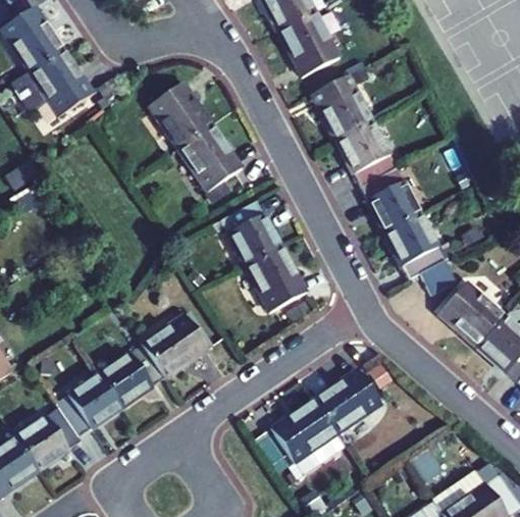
[(0,0),(0,21),(11,14),(2,0),(0,0)]
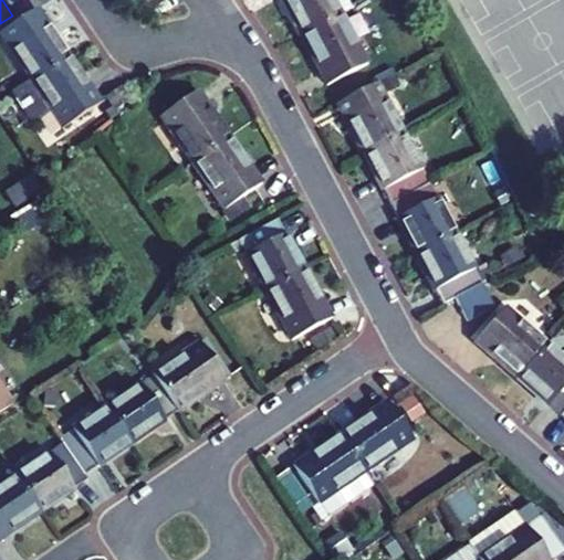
[(286,0),(303,30),(342,9),(353,3),(351,0),(286,0)]
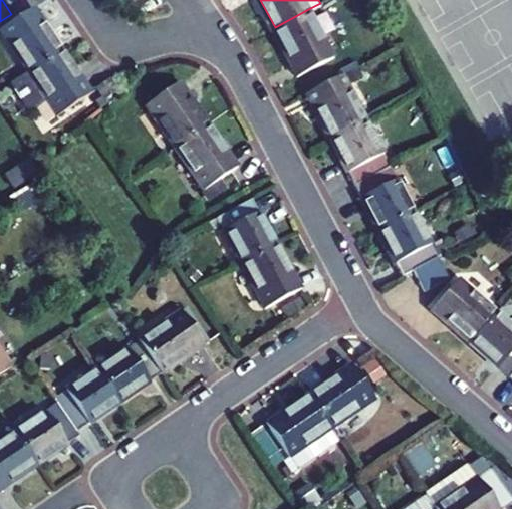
[(1,26),(30,69),(63,46),(34,4),(1,26)]
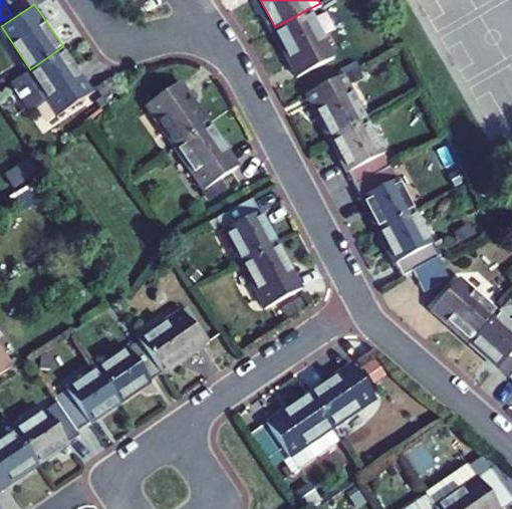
[(275,27),(298,72),(334,54),(310,8),(275,27)]
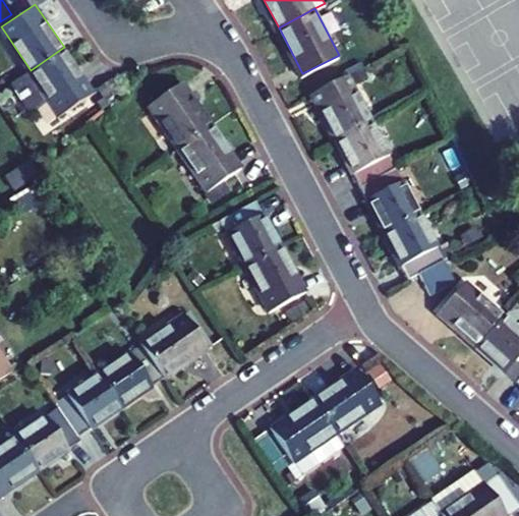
[(31,70),(12,81),(31,109),(49,97),(60,114),(94,92),(64,47),(31,70)]
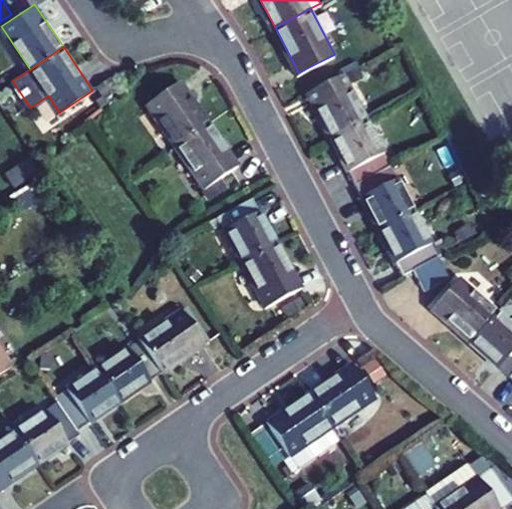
[(332,136),(367,117),(343,72),(308,90),(332,136)]
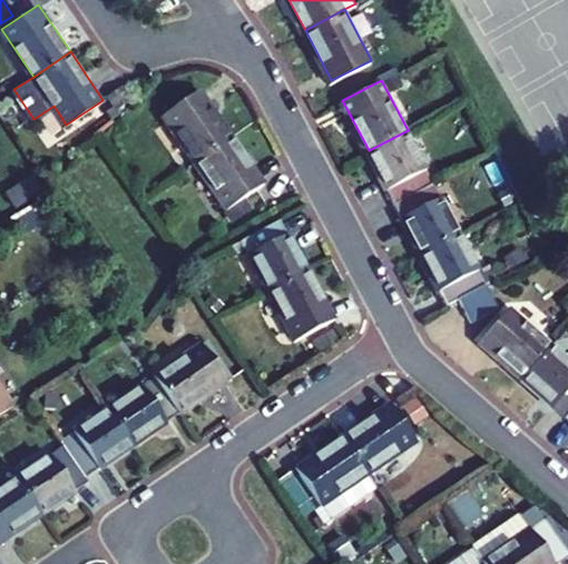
[(164,112),(196,159),(233,135),(199,88),(164,112)]
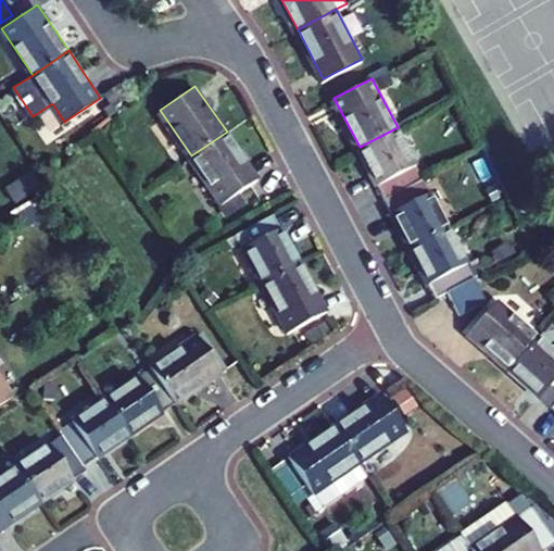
[(360,147),(385,197),(423,176),(398,127),(360,147)]
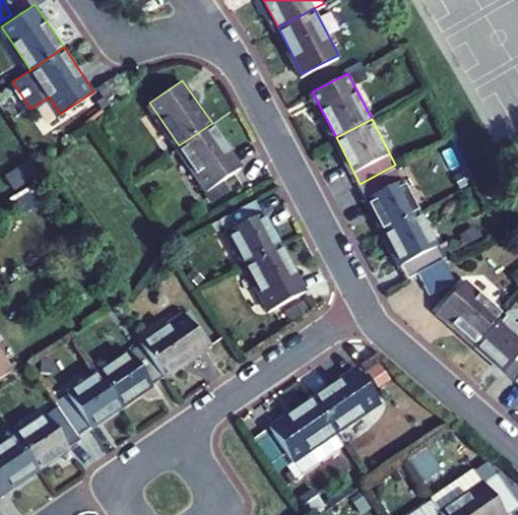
[(179,145),(208,188),(242,166),(212,123),(179,145)]
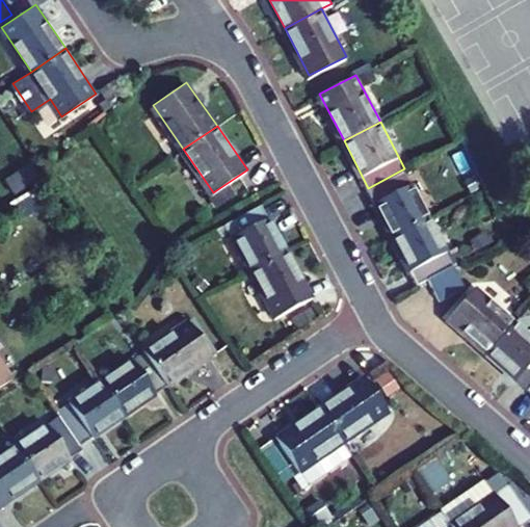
[(368,188),(393,235),(429,215),(404,168),(368,188)]
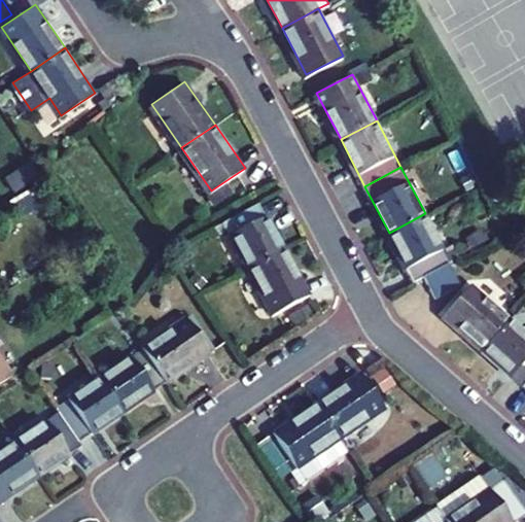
[(223,219),(248,267),(284,247),(259,201),(223,219)]
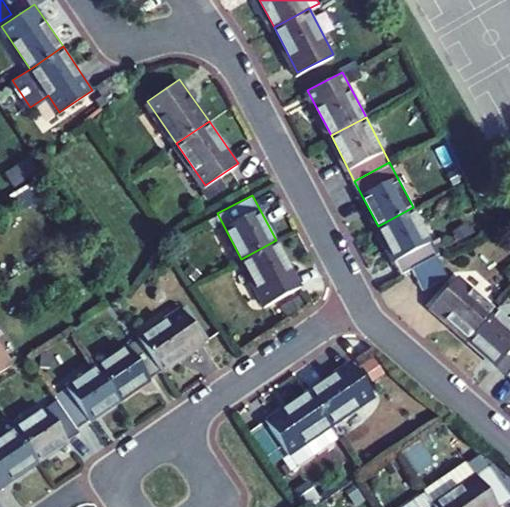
[(435,254),(437,253),(413,207),(378,226),(402,271),(404,270),(426,259),(435,254)]
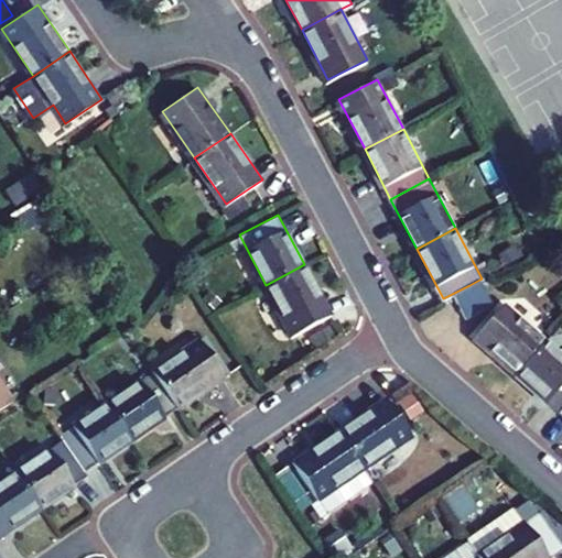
[(266,285),(292,335),(331,315),(304,264),(266,285)]
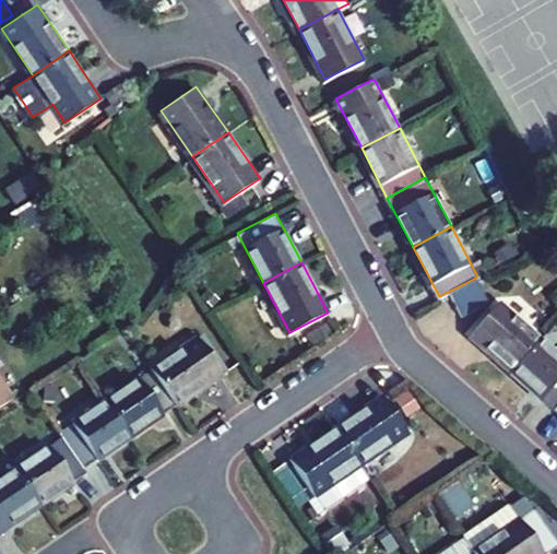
[(475,278),(465,283),(476,305),(486,299),(475,278)]
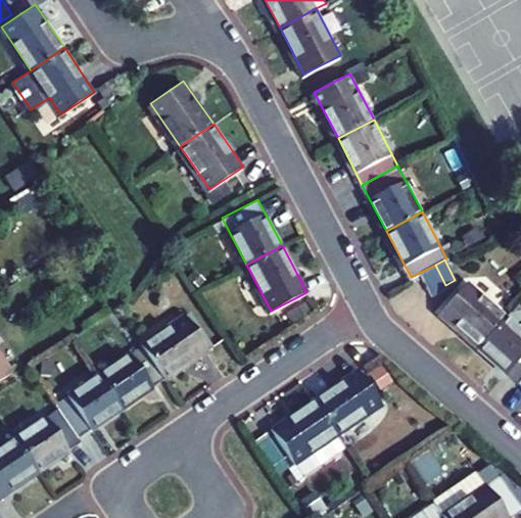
[(413,276),(423,297),(445,285),(435,265),(413,276)]
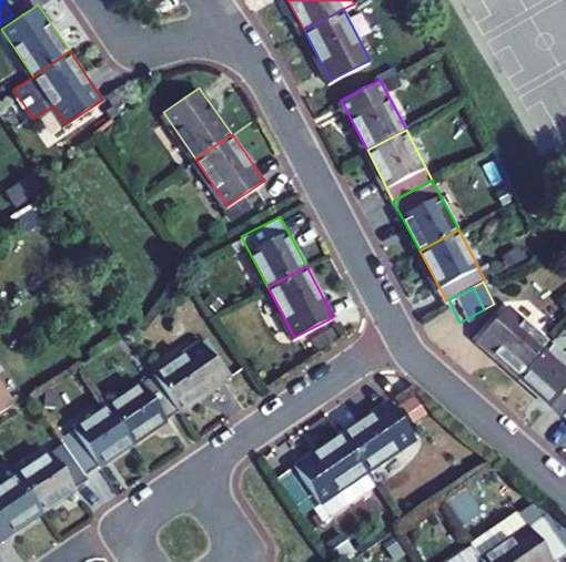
[(478,338),(522,375),(551,341),(507,305),(478,338)]
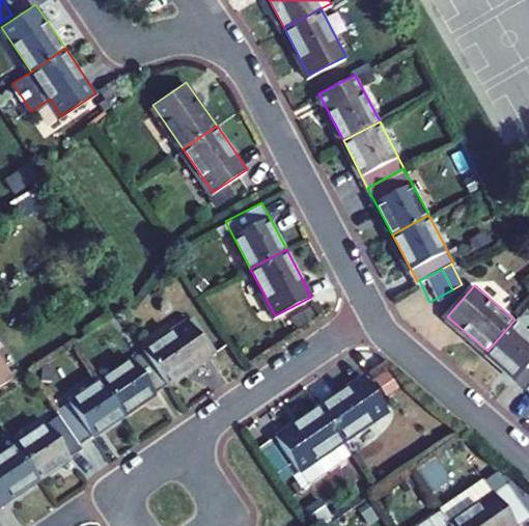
[(145,349),(168,382),(213,353),(189,319),(145,349)]
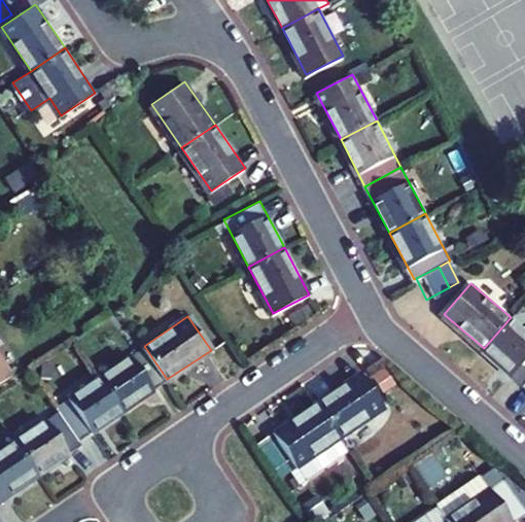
[(484,348),(523,383),(524,381),(524,329),(511,317),(484,348)]
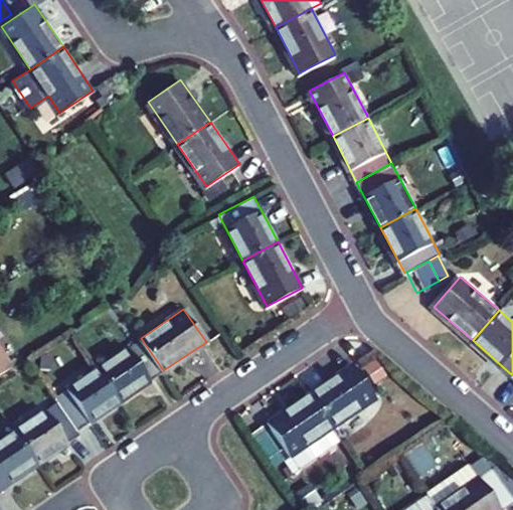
[(99,366),(121,399),(163,370),(141,338),(99,366)]
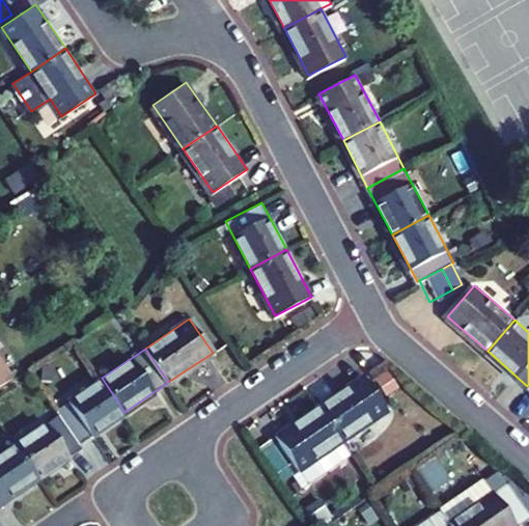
[(0,384),(14,376),(0,355),(0,384)]
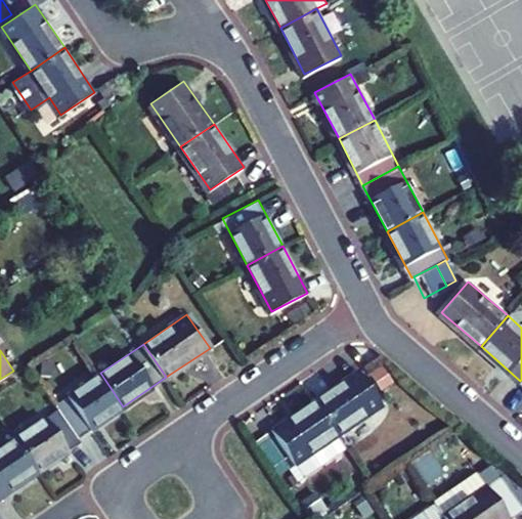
[(383,402),(359,370),(316,399),(339,432),(383,402)]
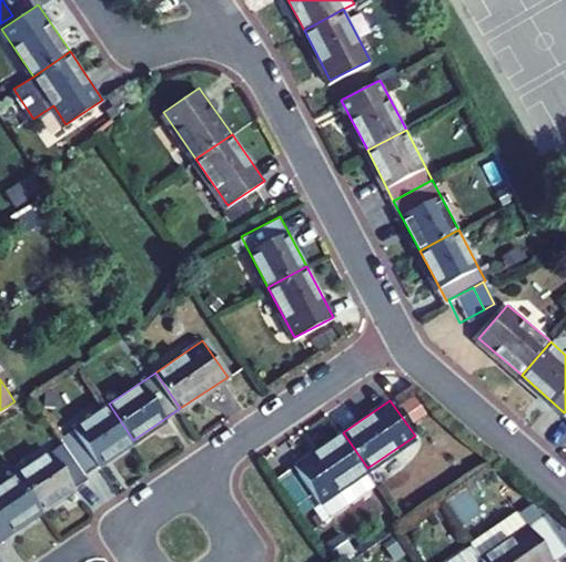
[(66,440),(87,472),(133,440),(109,404),(62,436),(66,440)]
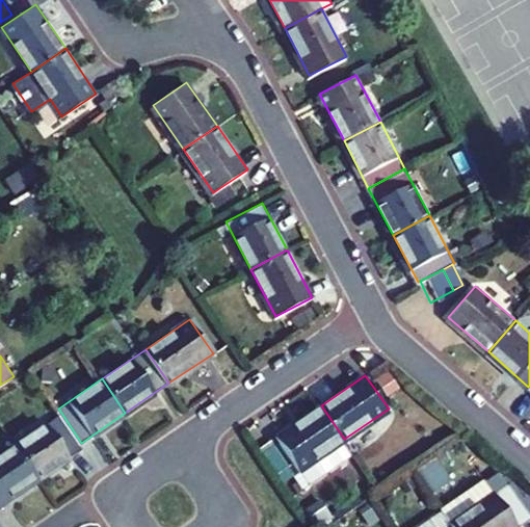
[(321,405),(277,436),(300,469),(319,456),(327,469),(353,451),(344,439),(321,405)]
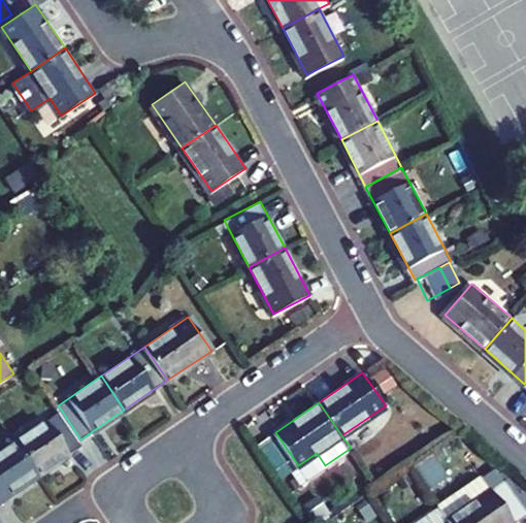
[(17,439),(39,474),(84,444),(80,439),(61,410),(17,439)]
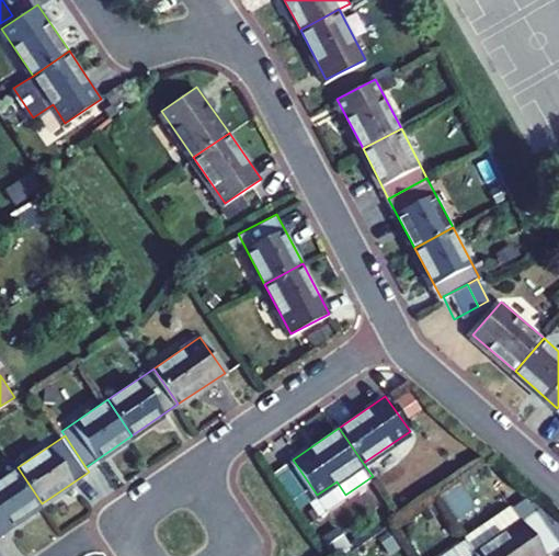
[(0,479),(0,531),(42,503),(18,467),(0,479)]
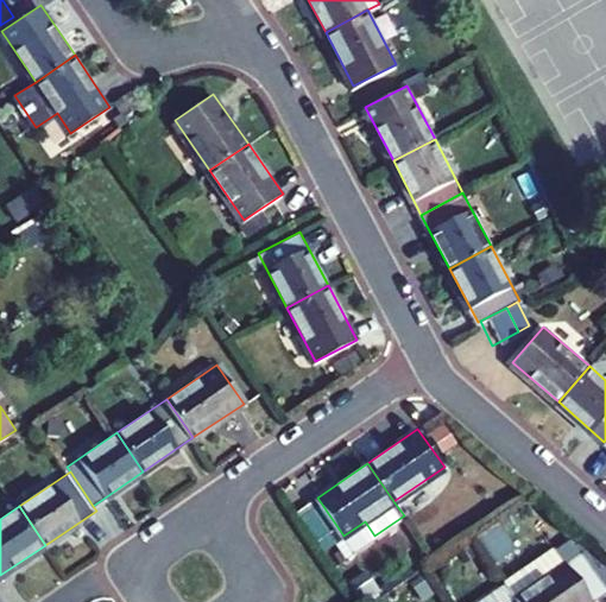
[(487,530),(498,555),(522,545),(511,519),(487,530)]
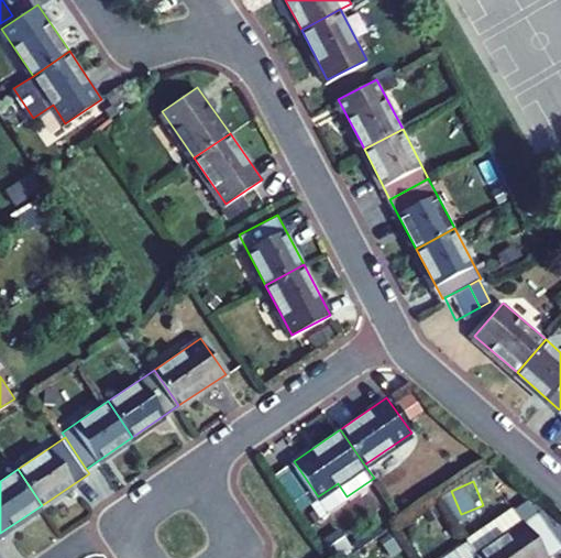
[(338,483),(318,496),(327,510),(347,496),(338,483)]
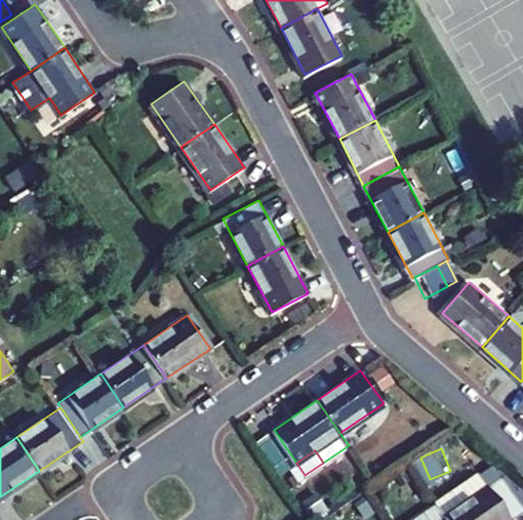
[(493,463),(480,472),(489,485),(503,476),(493,463)]
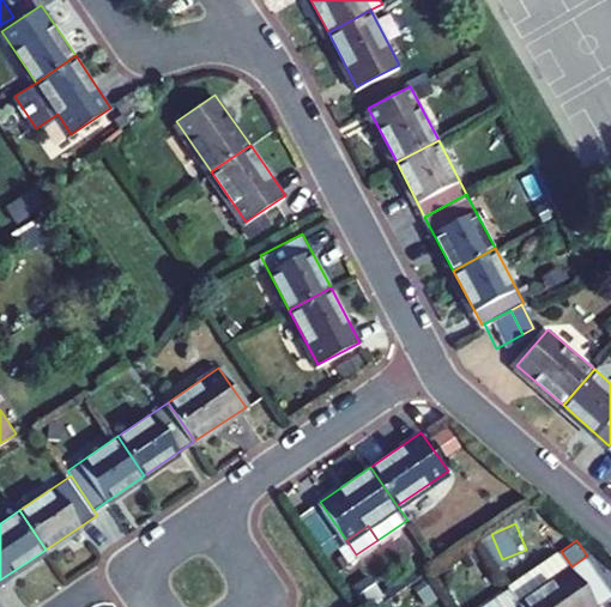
[(561,551),(509,586),(524,606),(594,606),(610,595),(610,590),(587,556),(572,566),(561,551)]
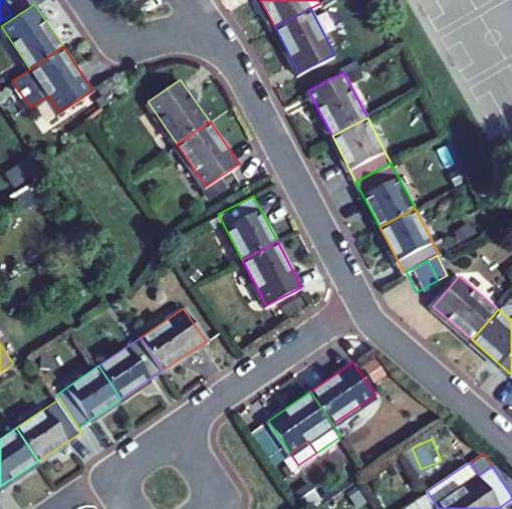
[(427,490),(399,508),(439,508),(427,491),(427,490)]
